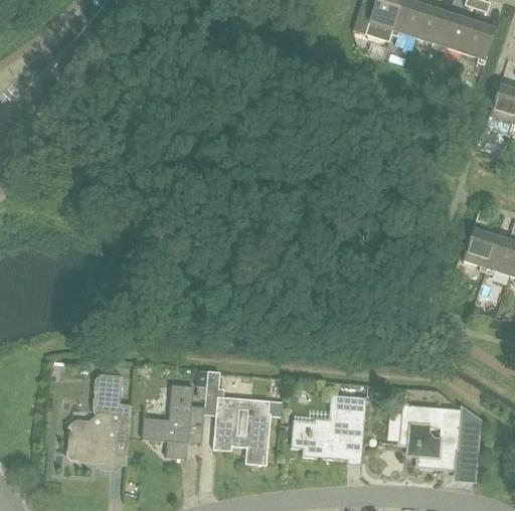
[(391,33),(401,0),(375,0),(362,0),(352,29),(388,41),(391,33)]
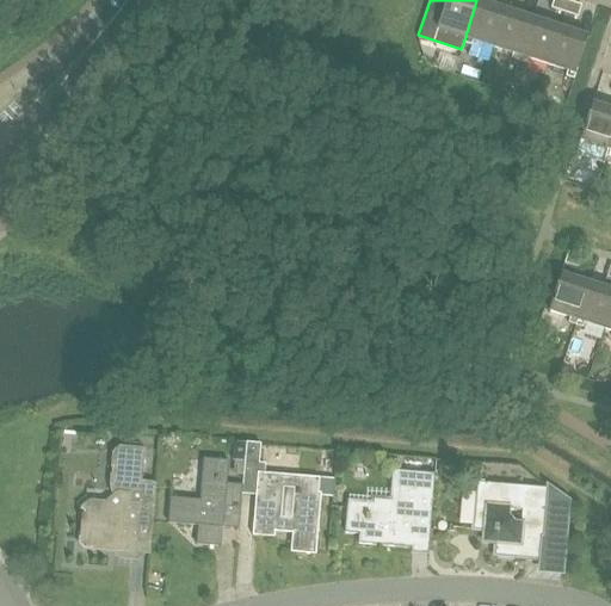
[(493,44),(505,7),(485,0),(476,0),(464,39),(471,42),(473,37),(493,44)]
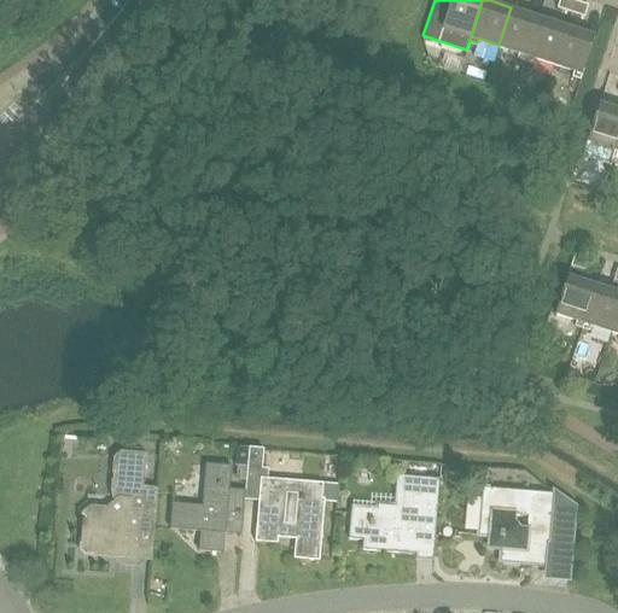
[(573,0),(571,9),(584,13),(588,3),(582,0),(573,0)]
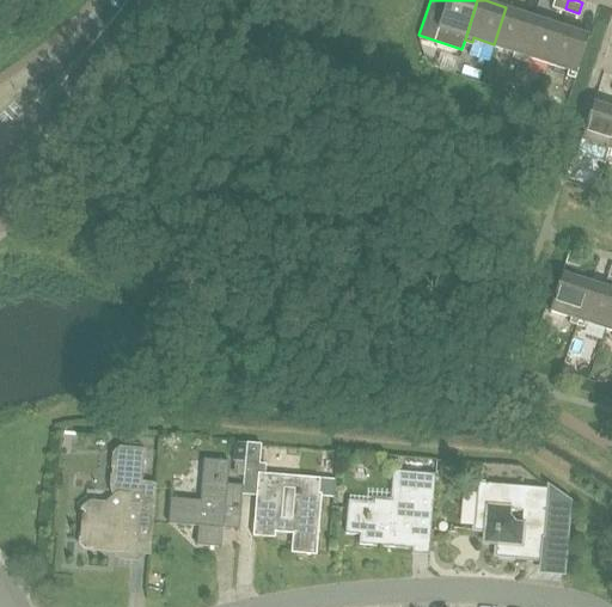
[(519,57),(532,16),(506,7),(494,44),(513,50),(512,55),(519,57)]
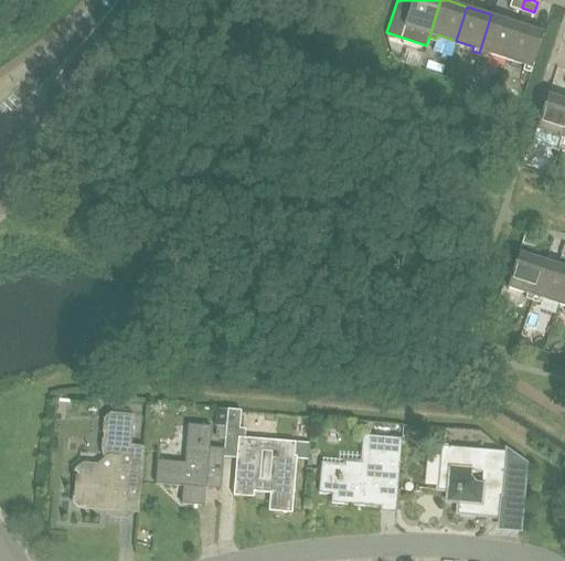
[(505,56),(516,23),(491,14),(479,53),(486,55),(488,51),(505,56)]
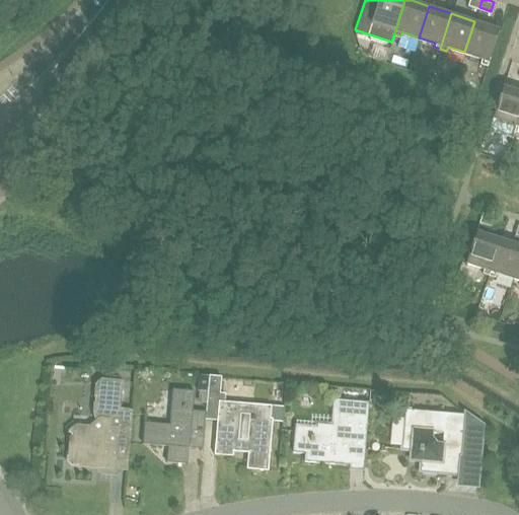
[(474,21),(464,52),(482,58),(480,62),(488,64),(499,28),(474,21)]
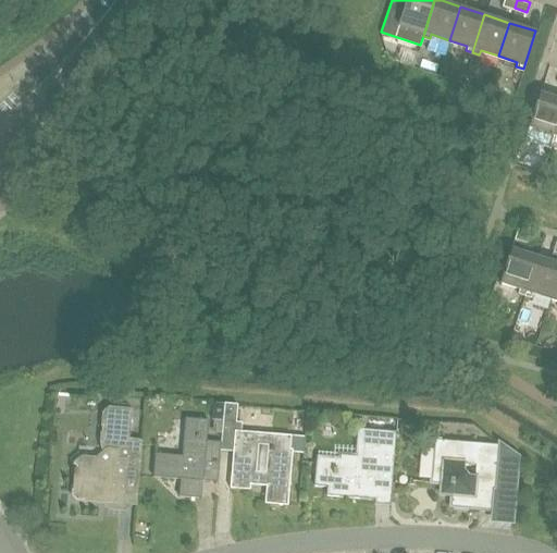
[(551,147),(555,134),(556,125),(556,97),(540,91),(524,138),(551,147)]
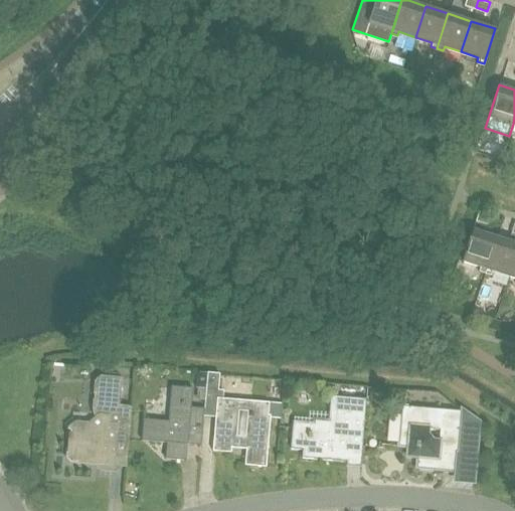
[(487,222),(490,213),(479,209),(476,219),(487,222)]
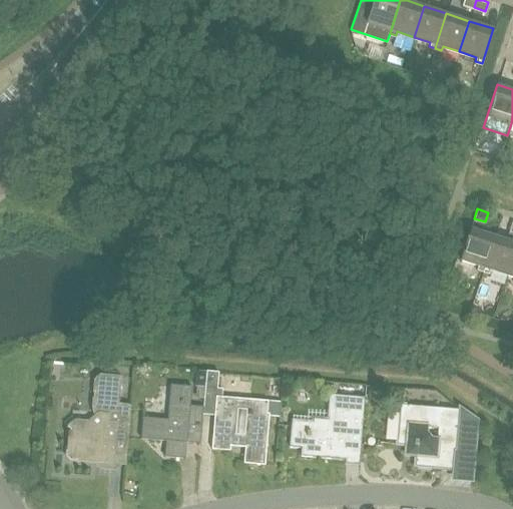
[(483,271),(494,235),(471,227),(461,259),(479,265),(478,269),(483,271)]
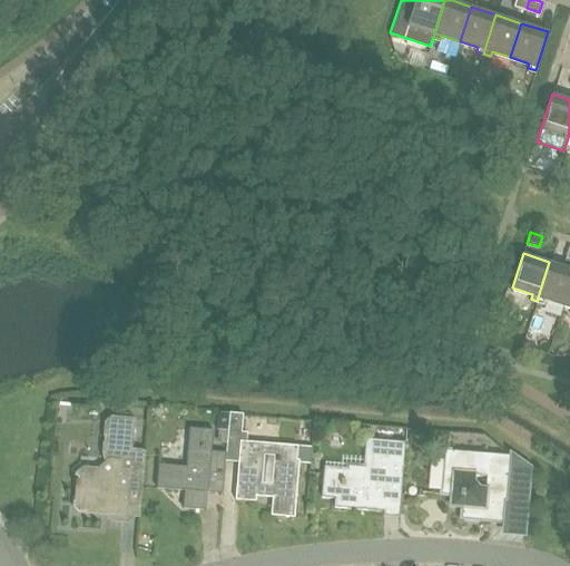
[(563,304),(569,284),(569,267),(549,262),(537,301),(543,303),(546,299),(563,304)]
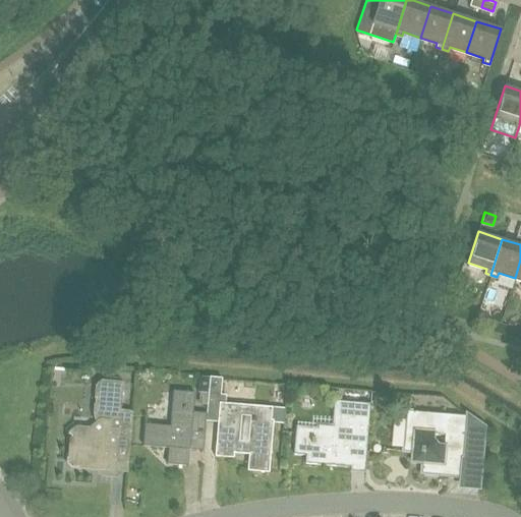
[(197,401),(208,402),(210,376),(197,375),(196,389),(198,389),(197,401)]
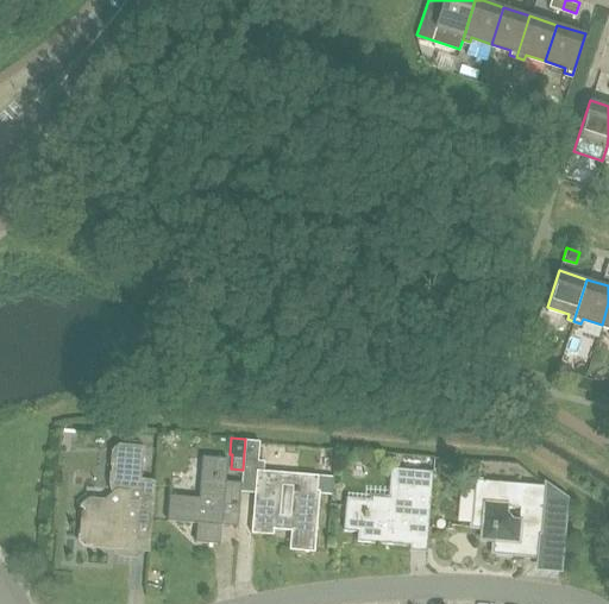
[(243,470),(240,489),(255,490),(251,530),(274,533),(274,527),(292,528),(289,547),(315,549),(320,491),(320,489),(318,488),(319,473),(257,469),(259,440),(245,439),(243,470)]
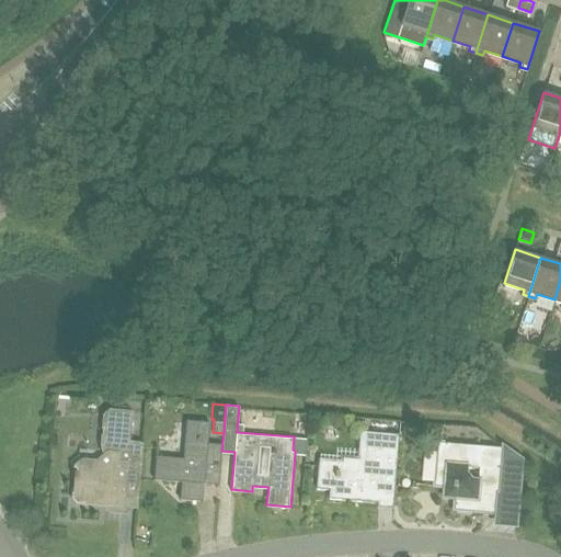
[(75,467),(72,497),(77,501),(138,507),(144,442),(130,441),(133,409),(110,407),(104,411),(101,447),(111,458),(103,466),(79,464),(75,467)]
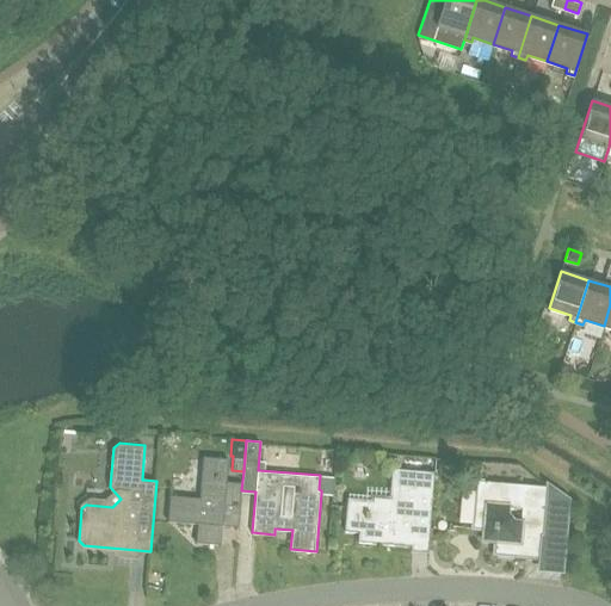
[(170,494),(168,519),(198,523),(196,542),(221,543),(223,518),(239,519),(242,482),(227,481),(228,458),(203,456),(199,496),(170,494)]
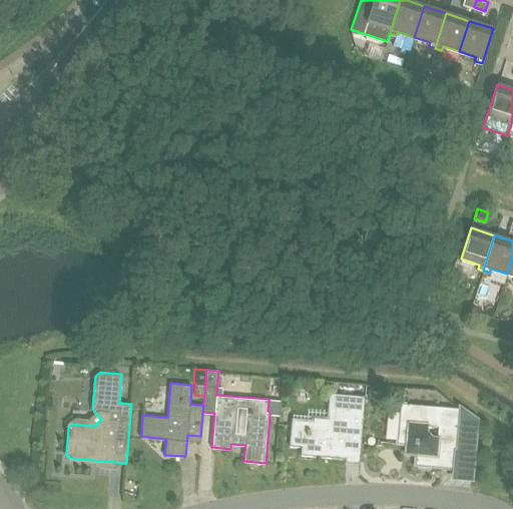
[(365,395),(353,394),(329,392),(327,424),(292,421),(289,445),(301,446),(301,454),(332,457),(333,445),(339,445),(339,451),(347,451),(348,446),(361,447),(365,395)]
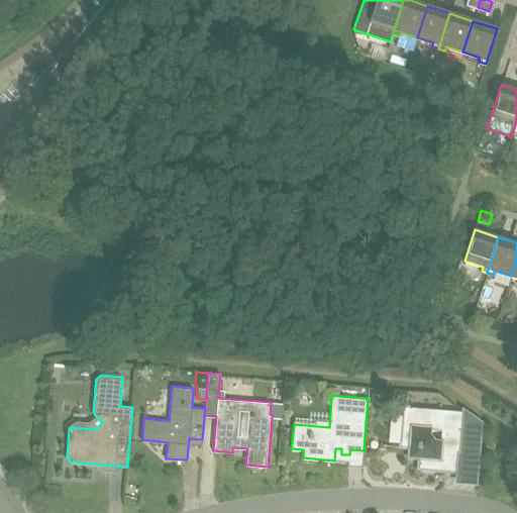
[(272,415),(272,417),(282,418),(283,403),(271,402),(270,414),(272,415)]
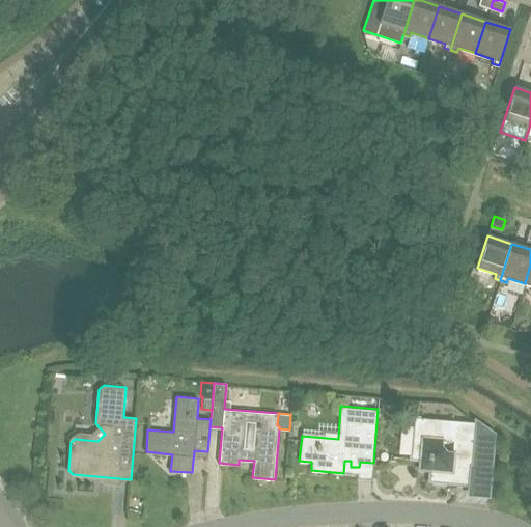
[(476,424),(477,421),(415,416),(411,458),(421,459),(420,468),(430,469),(430,480),(471,483),(472,478),(490,480),(494,434),(480,424),(479,424),(476,424)]
